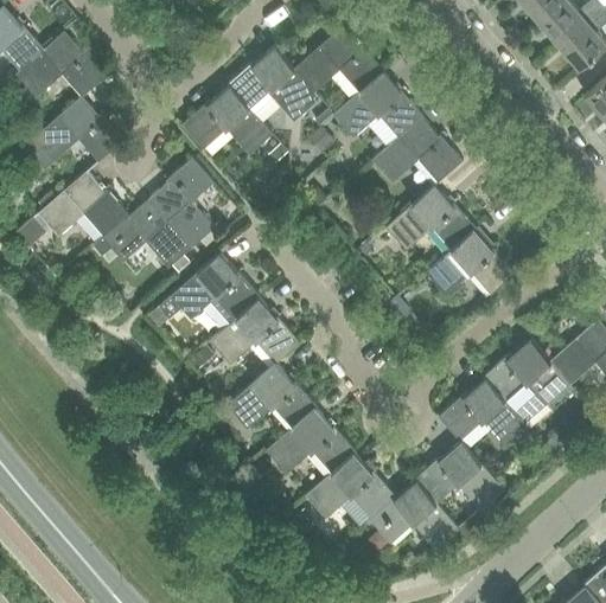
[(186,0),(171,0),(171,1),(180,12),(190,4),(186,0)]
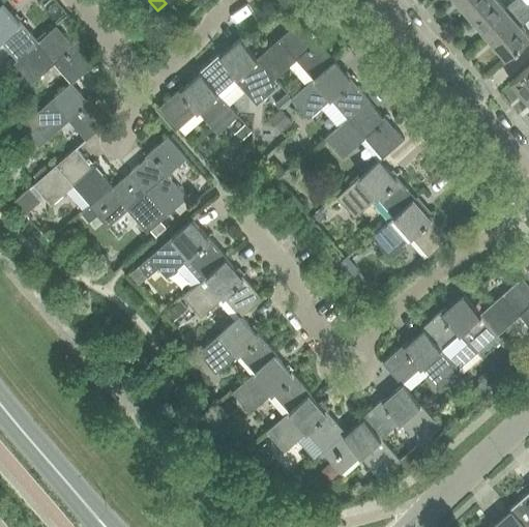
[(457,0),(456,2),(472,22),(496,1),(495,0),(457,0)]
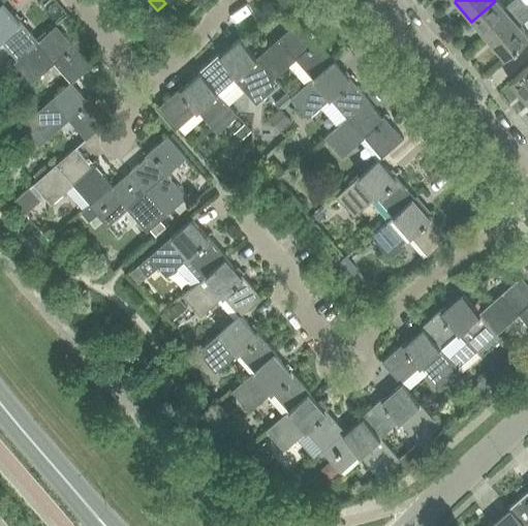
[(471,22),(488,41),(526,8),(520,0),(519,0),(517,0),(504,11),(495,1),(471,22)]
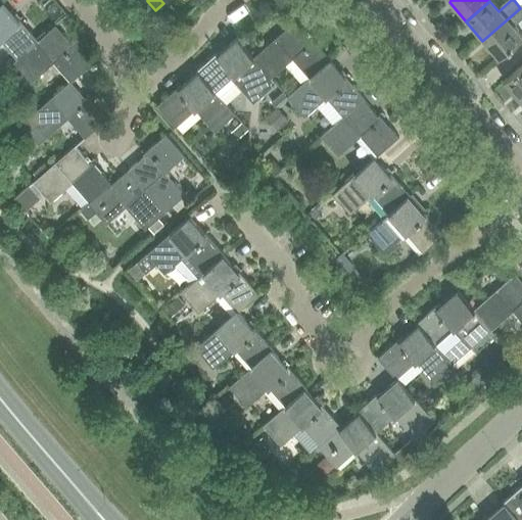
[(0,43),(16,61),(37,43),(18,21),(16,22),(2,6),(0,7),(0,43)]
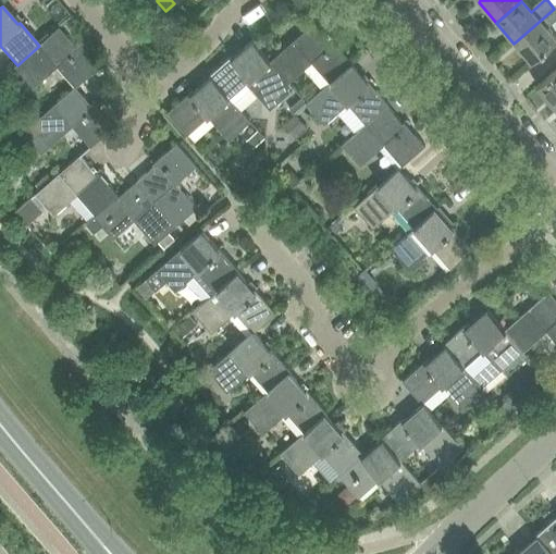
[(555,10),(554,9),(514,44),(532,64),(555,44),(555,40),(547,31),(555,22),(555,10)]
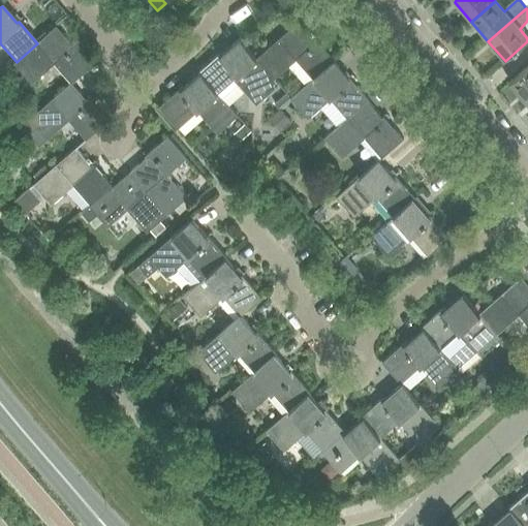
[(294,60),(312,80),(313,81),(333,63),(335,62),(314,39),(312,40),(298,23),(256,60),(273,80),(294,60)]
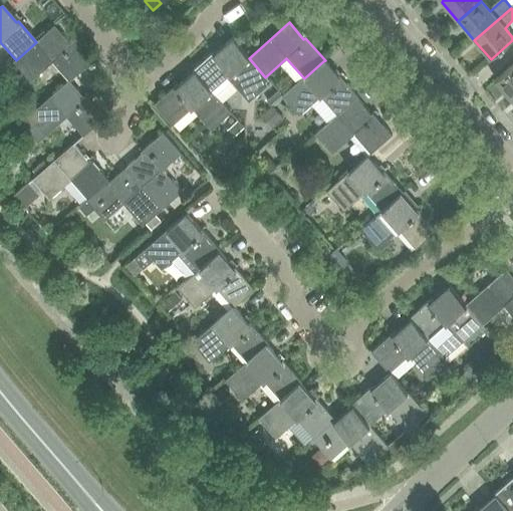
[(52,64),(67,81),(68,82),(89,64),(70,42),(68,43),(54,27),(36,42),(16,60),(13,62),(23,74),(30,82),(52,64)]
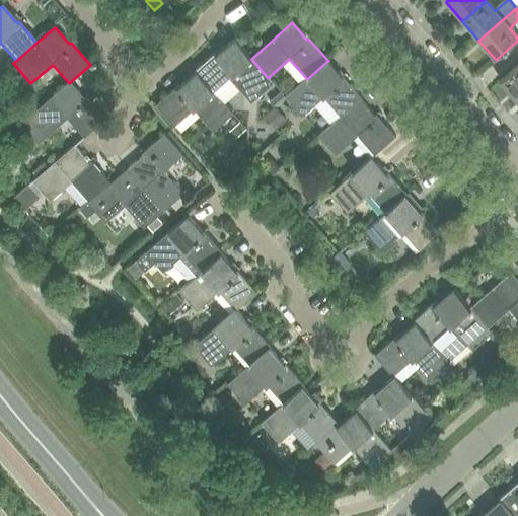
[(216,54),(195,73),(196,75),(213,94),(214,93),(218,97),(236,81),(251,98),(272,81),(268,78),(251,59),(250,59),(235,41),(218,55),(216,54)]
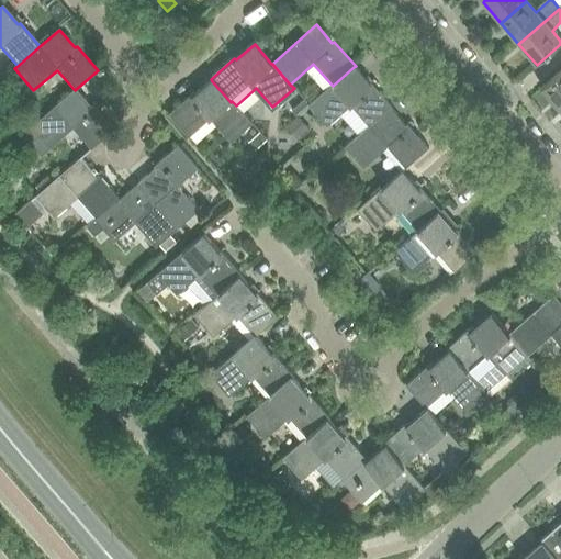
[(350,107),(368,126),(368,127),(390,109),(391,108),(370,82),(368,85),(354,67),(333,86),(332,85),(307,107),(307,108),(326,127),(350,107)]
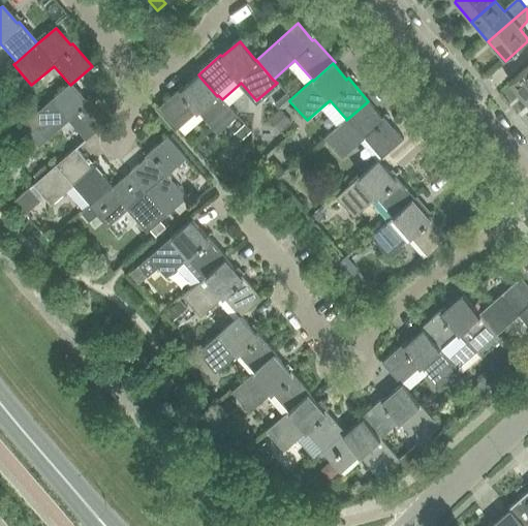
[(527,68),(510,85),(527,104),(527,103),(527,68)]
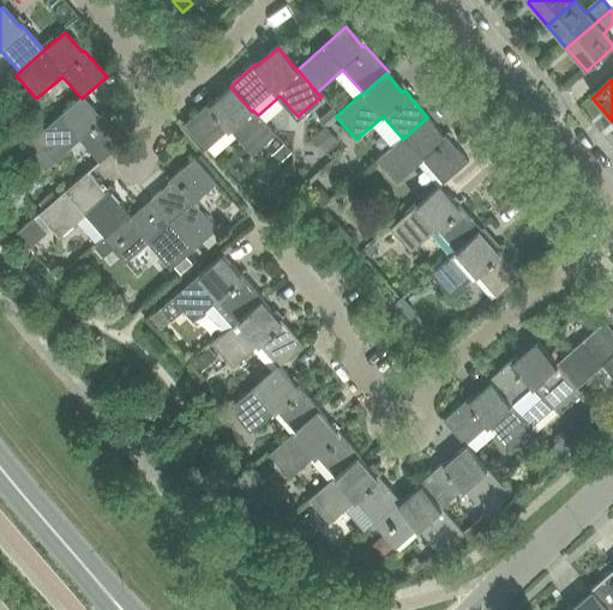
[(28,89),(19,97),(28,107),(36,98),(28,89)]
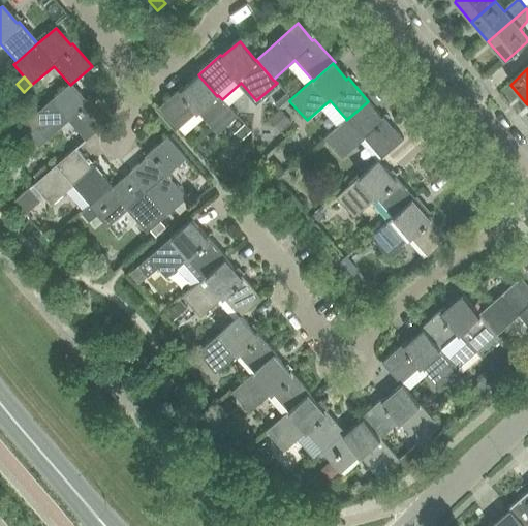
[(222,99),(218,95),(217,96),(199,76),(183,90),(182,89),(159,109),(178,130),(197,113),(217,135),(238,118),(222,99)]
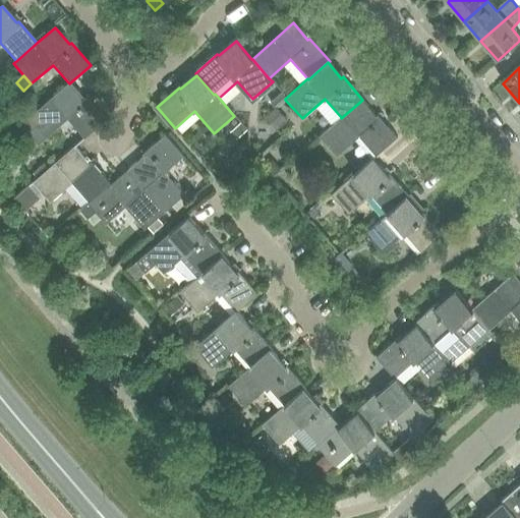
[(27,119),(19,126),(37,147),(45,139),(67,120),(84,139),(105,121),(89,102),(87,104),(69,83),(68,82),(27,119)]
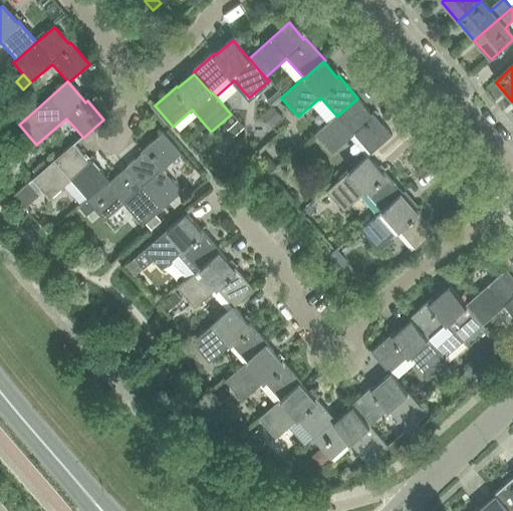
[(277,93),(265,103),(270,108),(281,98),(281,97),(277,93)]
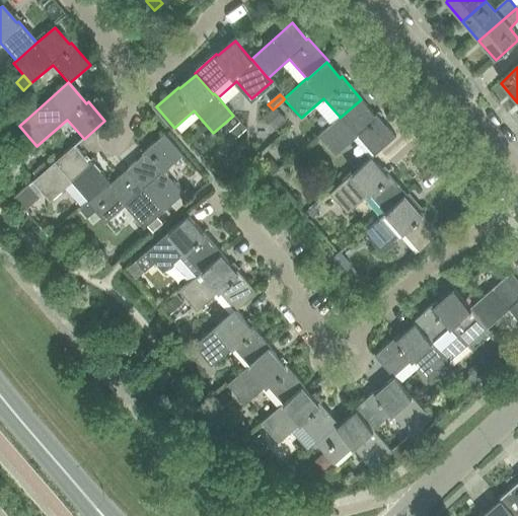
[(340,118),(340,117),(317,137),(335,156),(357,137),(374,156),(395,137),(375,115),(374,117),(360,100),(340,118)]
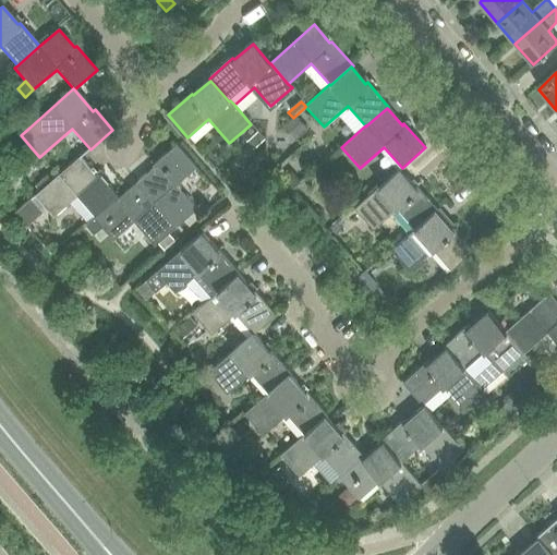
[(293,119),(283,128),(295,141),(305,132),(293,119)]
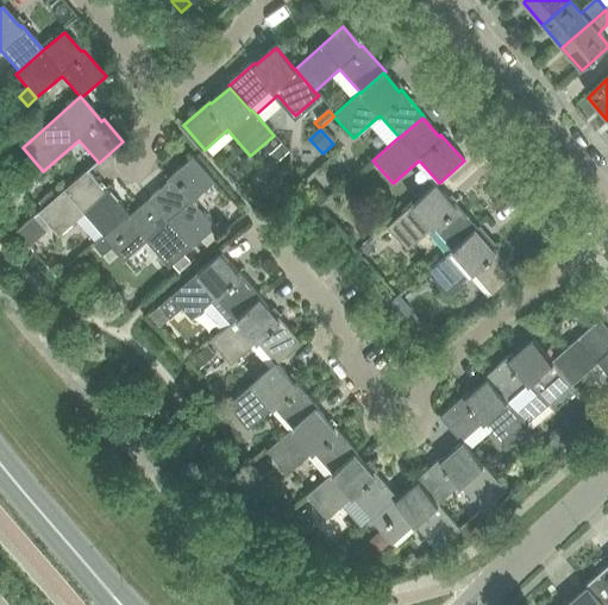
[(280,147),(270,156),(277,164),(288,156),(280,147)]
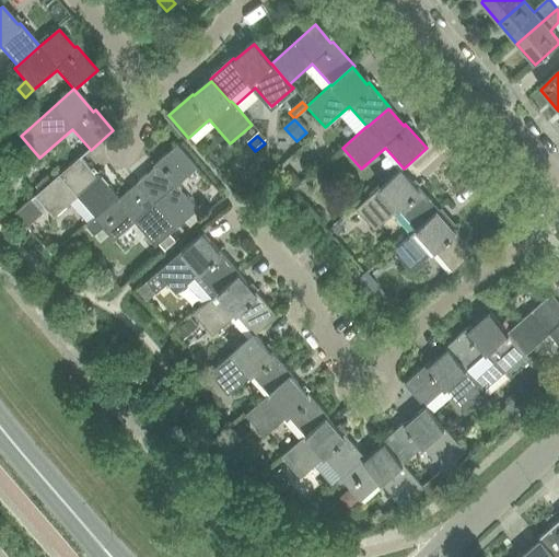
[(154,169),(137,185),(176,230),(197,211),(176,187),(197,169),(177,146),(153,166),(154,169)]
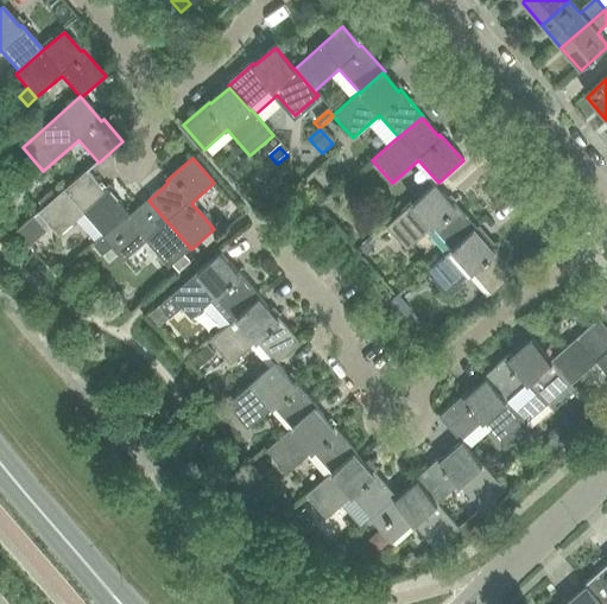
[(37,214),(16,234),(27,248),(50,229),(58,237),(84,214),(102,235),(126,214),(125,213),(105,190),(103,192),(87,172),(86,171),(56,198),(50,203),(37,214)]
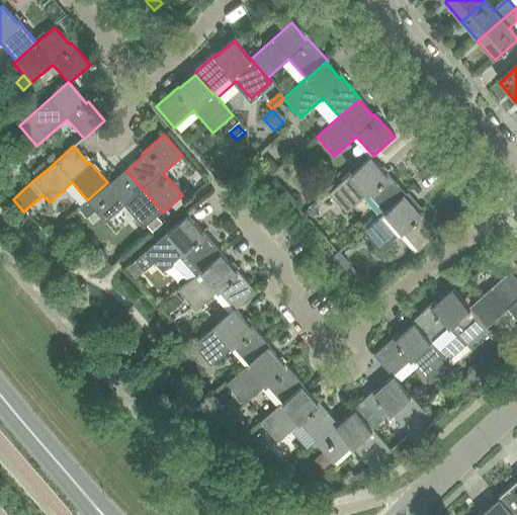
[(368,194),(384,212),(385,213),(405,196),(407,195),(388,173),(385,174),(370,157),(329,193),(346,215),(368,194)]
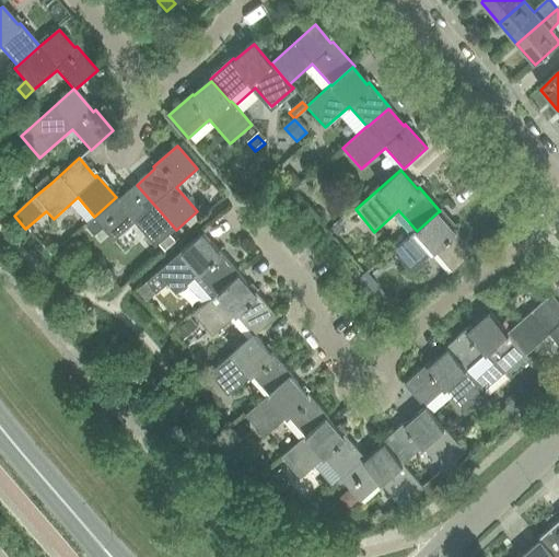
[(292,176),(283,183),(291,192),(299,185),(292,176)]
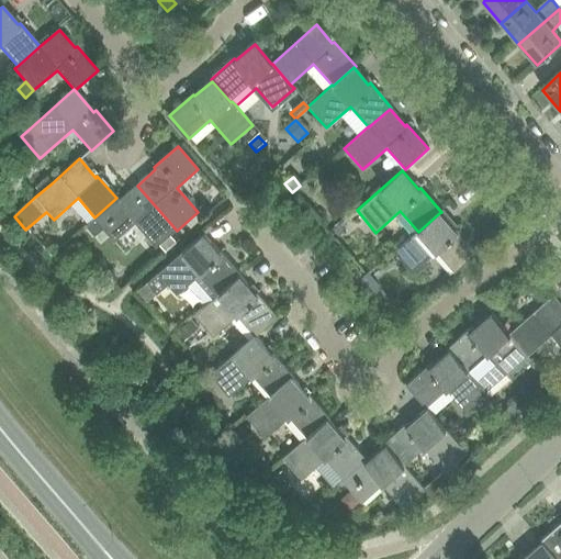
[(46,178),(41,182),(46,188),(52,183),(46,178)]
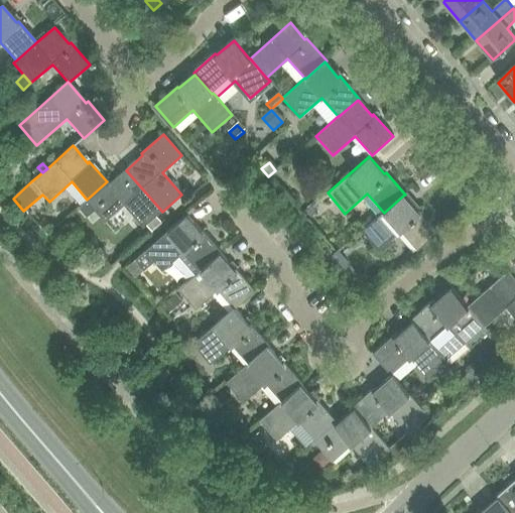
[(86,201),(78,208),(86,218),(95,211),(105,223),(124,206),(143,228),(145,226),(155,218),(162,212),(126,170),(109,184),(107,181),(87,200),(86,201)]
